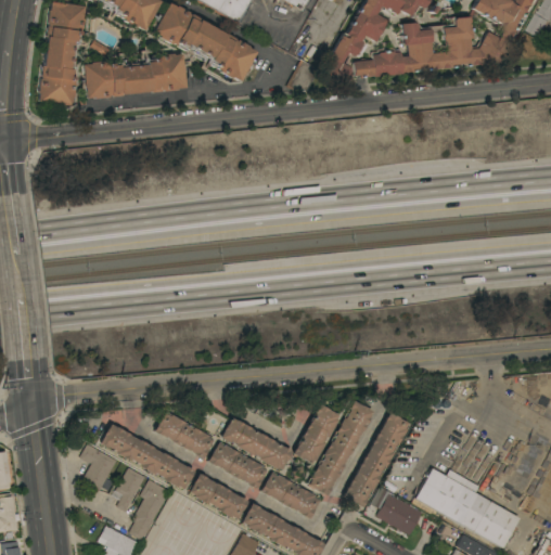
[(159,0),(162,1),(145,30),(138,26),(137,28),(125,21),(126,20),(122,17),(123,16),(112,10),(113,8),(99,0),(159,0)]
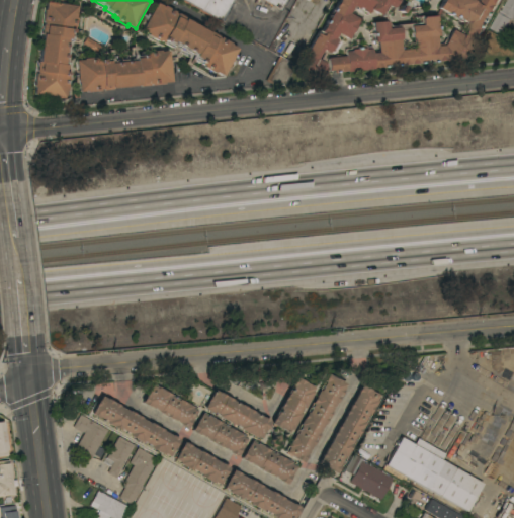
[(234,0),(223,21),(184,0),(234,0)]
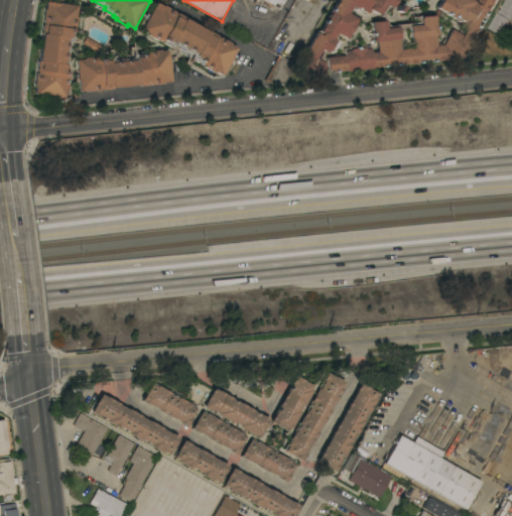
[(287,0),(282,10),(266,1),(264,0),(287,0)]
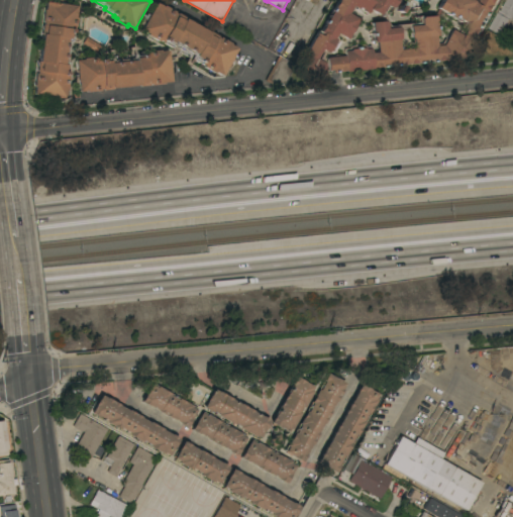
[(501,0),(494,14),(495,14),(493,17),(492,17),(488,24),(489,25),(487,28),(486,28),(472,53),(473,54),(470,60),(446,62),(446,61),(375,68),(375,69),(348,72),(348,71),(336,72),(337,73),(335,74),(334,73),(328,73),(328,70),(329,70),(328,59),(326,63),(327,74),(310,76),(298,70),(320,30),(323,32),(341,0),(501,0)]
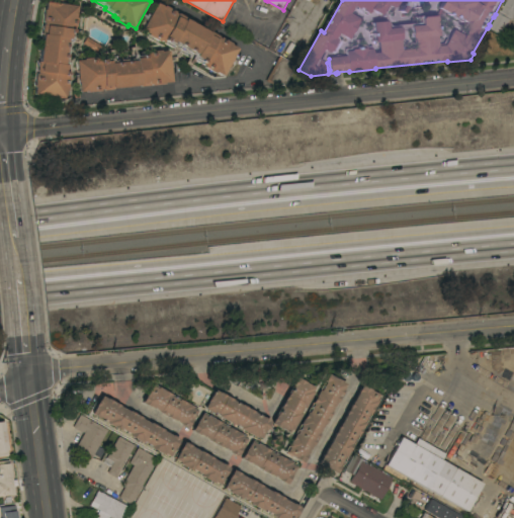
[(503,10),(504,10),(510,0),(513,0),(513,19),(504,35),(492,28),(503,10)]
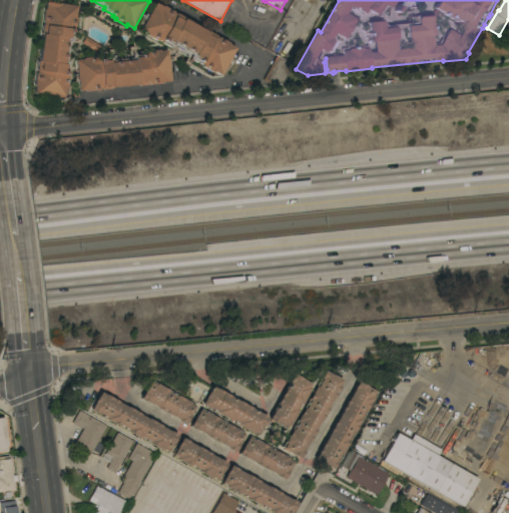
[(44,25),(45,25),(46,22),(44,22),(46,10),(47,10),(48,2),(79,6),(78,13),(79,13),(77,26),(76,26),(76,30),(74,30),(74,31),(76,32),(74,45),(72,44),(70,62),(72,62),(70,71),(68,71),(68,73),(70,73),(69,77),(71,77),(69,90),(68,90),(67,98),(59,97),(59,101),(49,100),(50,95),(36,94),(37,86),(36,86),(37,73),(39,73),(39,71),(38,71),(44,25)]
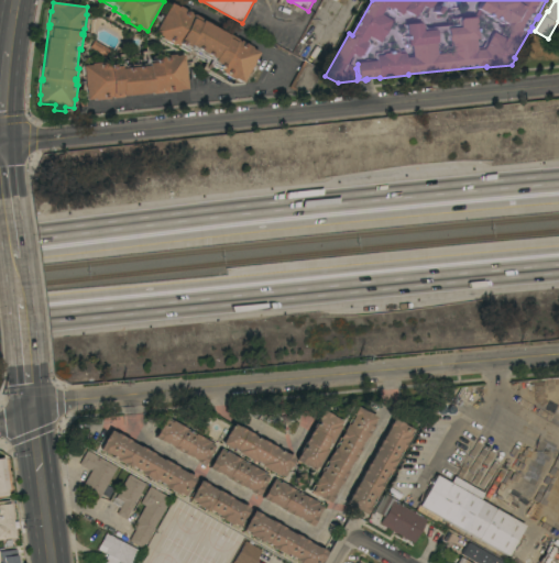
[(181,8),(181,6),(193,13),(193,14),(195,15),(196,14),(205,20),(204,21),(230,35),(230,34),(240,40),(239,41),(241,42),(242,41),(254,47),(253,48),(261,53),(244,83),(237,78),(236,79),(225,73),(225,72),(221,69),(222,67),(211,62),(212,59),(193,48),(192,51),(181,44),(179,46),(176,44),(175,45),(163,39),(163,37),(155,33),(173,3),(181,8)]
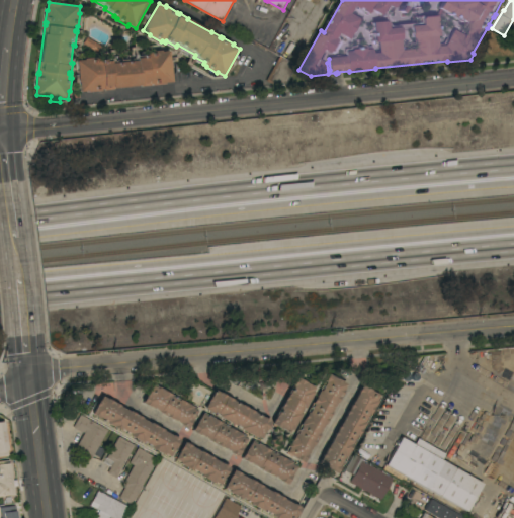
[(104,47),(100,53),(85,44),(88,37),(104,47)]
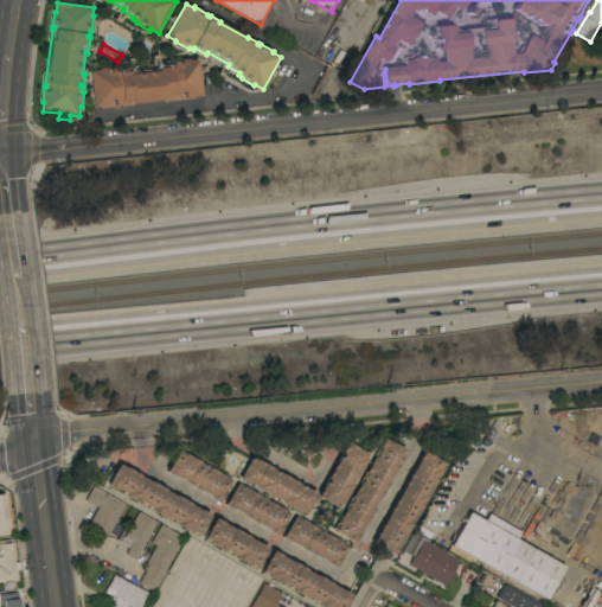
[(204,96),(194,97),(194,98),(179,100),(179,98),(175,98),(177,101),(165,102),(165,100),(134,103),(134,104),(122,106),(122,104),(120,106),(120,107),(104,108),(104,107),(96,108),(97,114),(90,115),(89,107),(95,107),(91,71),(100,70),(100,69),(116,66),(116,68),(120,68),(120,70),(122,70),(122,68),(138,66),(138,69),(152,66),(152,64),(168,63),(168,65),(171,64),(171,63),(175,62),(175,61),(190,58),(191,61),(199,59),(204,96)]
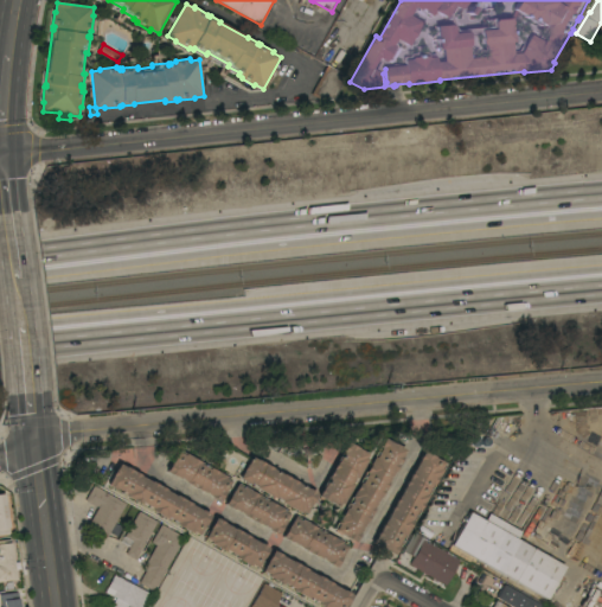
[(358,542),(338,531),(338,530),(337,529),(388,439),(409,451),(358,542)]
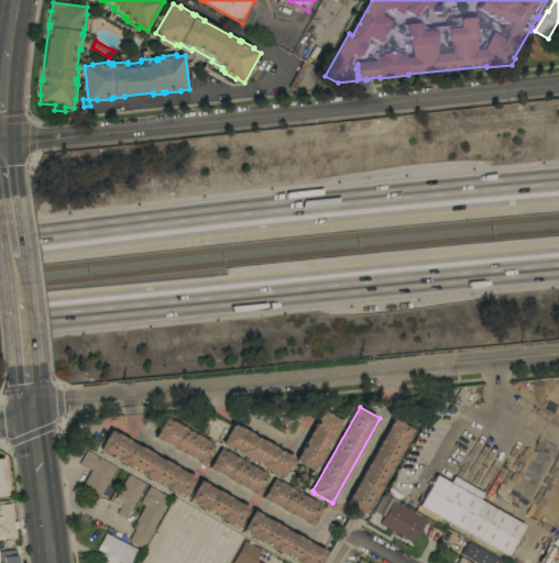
[(298,461),(326,410),(343,421),(342,424),(344,426),(333,444),(331,443),(329,449),(330,450),(320,468),(318,467),(316,471),(298,461)]
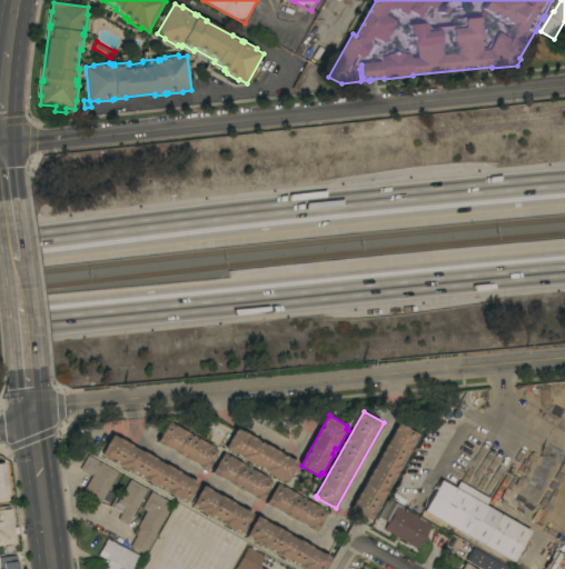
[(159,442),(170,421),(219,449),(218,451),(219,452),(209,471),(159,442)]
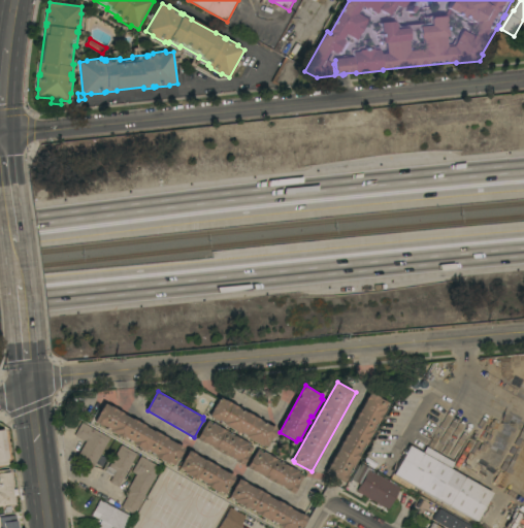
[(389,402),(388,404),(389,404),(346,483),(327,472),(371,393),(389,402)]
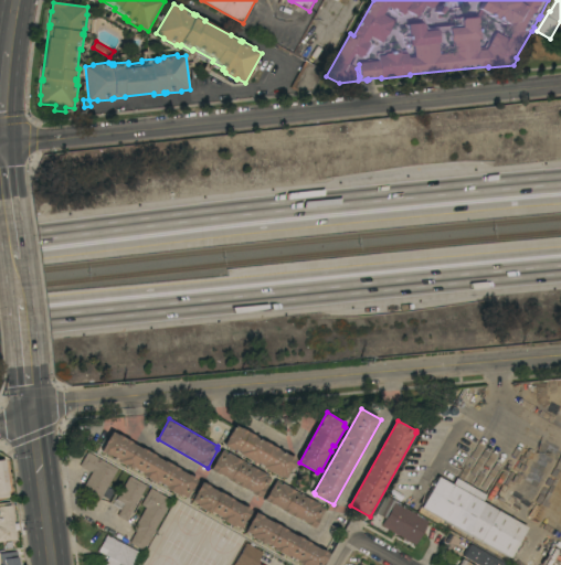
[(264,468),(265,466),(260,462),(258,465),(241,455),(242,452),(236,449),(235,451),(224,446),(236,425),(297,459),(287,478),(283,477),(283,478),(264,468)]
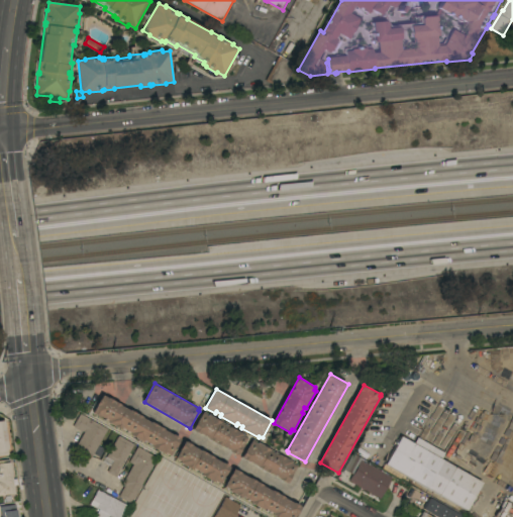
[(182,439),(172,456),(171,455),(171,456),(94,414),(104,395),(182,439)]
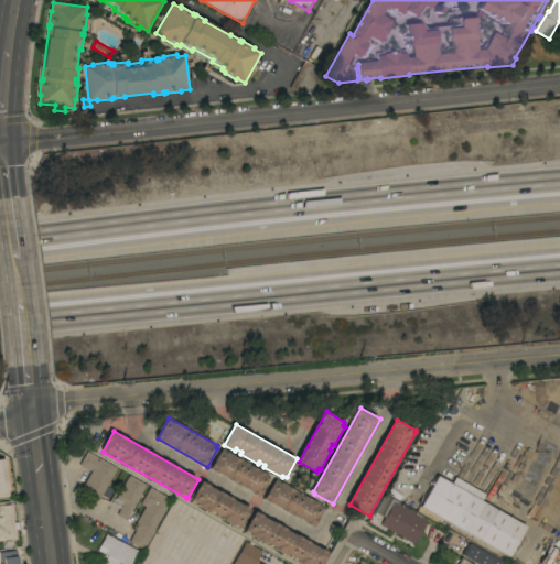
[(212,469),(222,451),(223,451),(224,449),(270,476),(270,477),(271,478),(261,497),(212,469)]
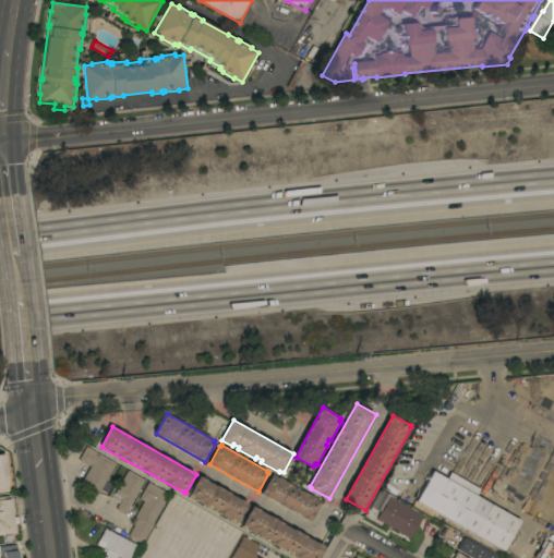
[(83,485),(93,466),(82,460),(89,447),(119,463),(101,495),(83,485)]
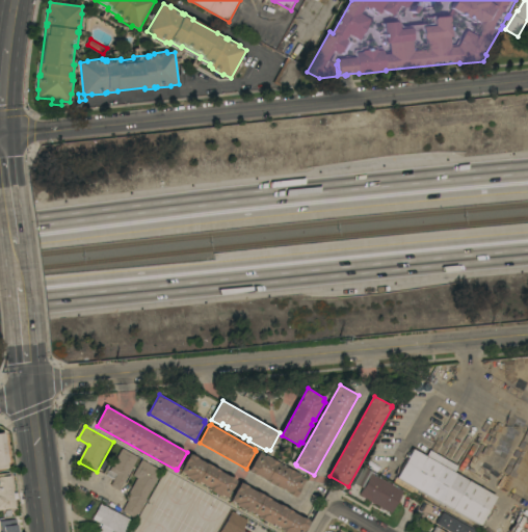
[(0,469),(0,433),(6,433),(11,468),(0,469)]
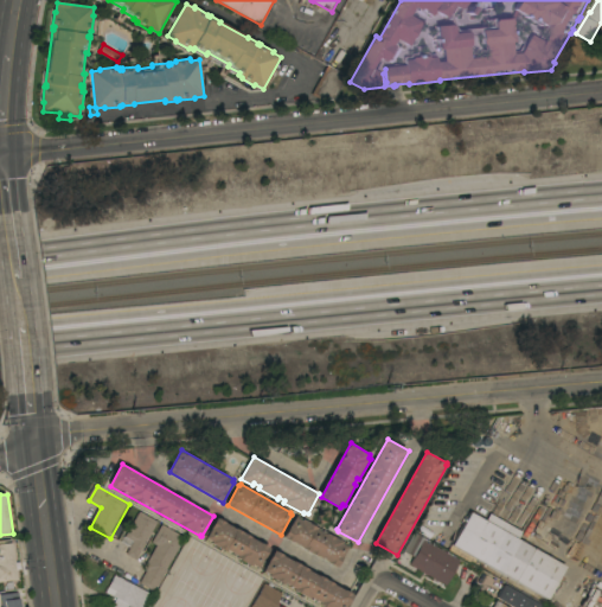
[(128,554),(136,542),(128,537),(142,511),(160,522),(139,560),(128,554)]
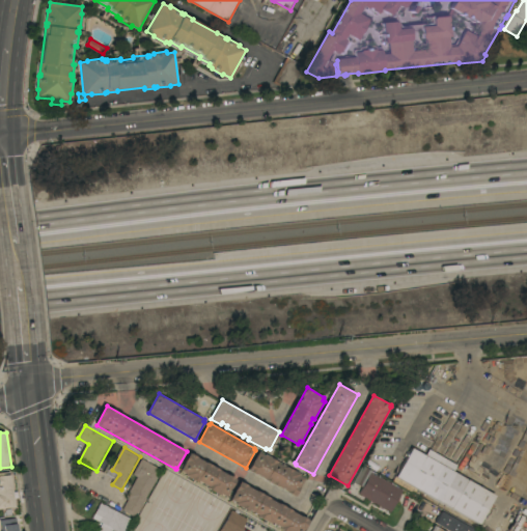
[(481,525),(397,476),(405,465),(403,464),(405,460),(407,462),(409,456),(408,455),(410,452),(411,453),(414,448),(416,450),(417,448),(425,453),(424,454),(427,456),(432,449),(460,466),(455,472),(498,496),(481,525)]
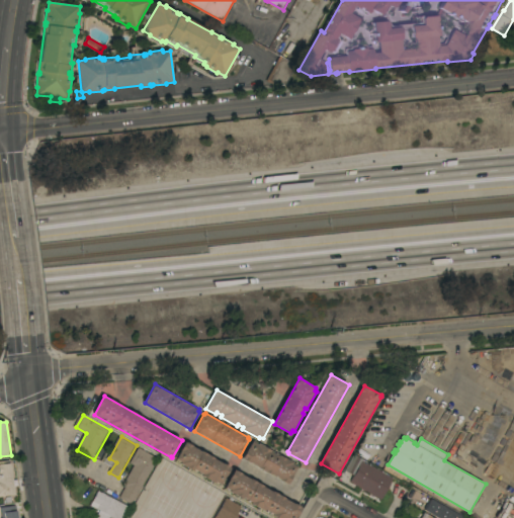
[(244,458),(253,441),(254,442),(255,440),(297,464),(297,466),(298,467),(288,485),(244,458)]
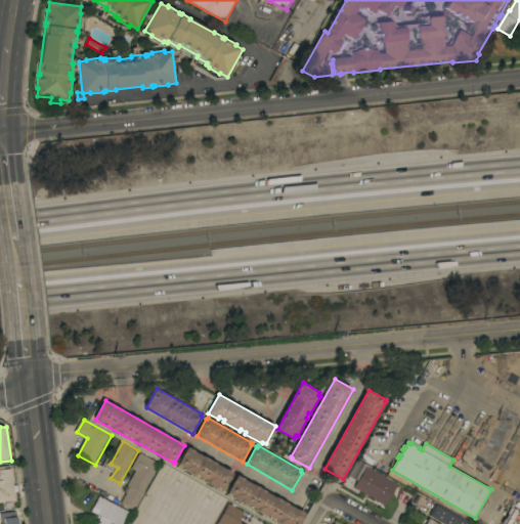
[(225,491),(223,490),(223,491),(179,467),(179,466),(178,465),(188,447),(234,473),(225,491)]
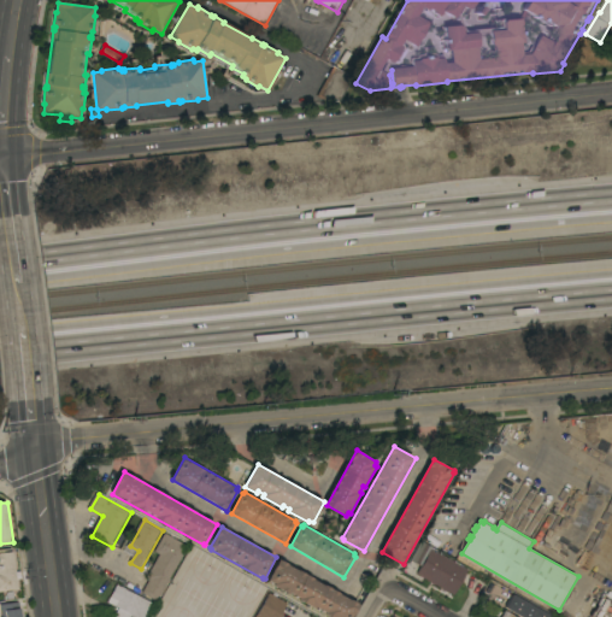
[(145,593),(152,580),(148,579),(162,554),(157,552),(168,533),(190,546),(159,601),(145,593)]
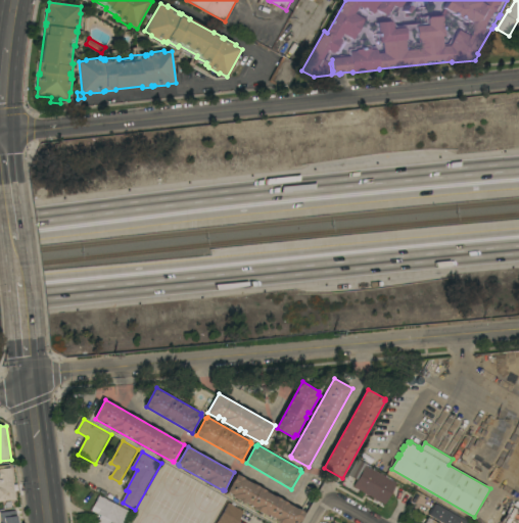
[(387,505),(381,502),(376,498),(371,495),(371,496),(368,494),(368,493),(356,486),(360,480),(350,475),(359,461),(367,466),(368,465),(399,483),(387,505)]
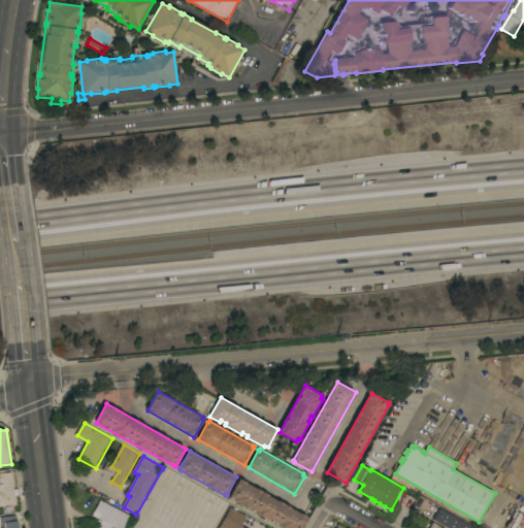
[(17,504),(0,506),(0,470),(11,469),(17,504)]
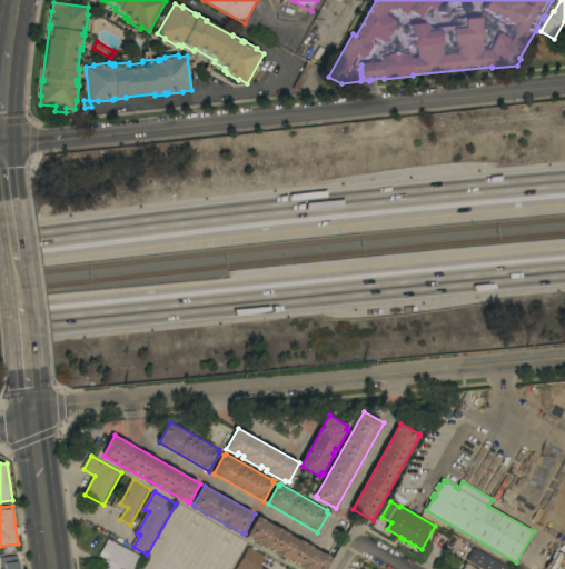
[(327,568),(326,568),(306,568),(248,537),(249,536),(248,535),(254,527),(253,526),(258,516),(260,517),(267,520),(267,521),(277,527),(277,526),(291,533),(290,535),(300,540),(300,539),(315,547),(315,548),(325,553),(331,557),(331,558),(333,558),(327,568)]
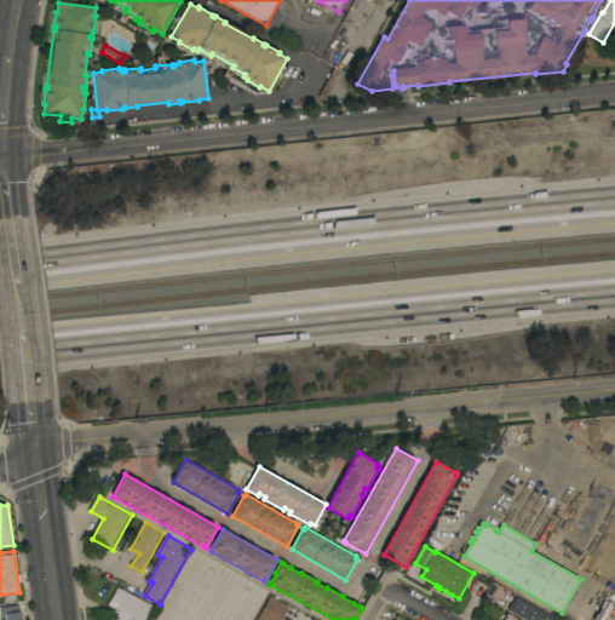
[(148,619),(116,619),(121,612),(110,606),(120,587),(130,592),(155,606),(148,619)]
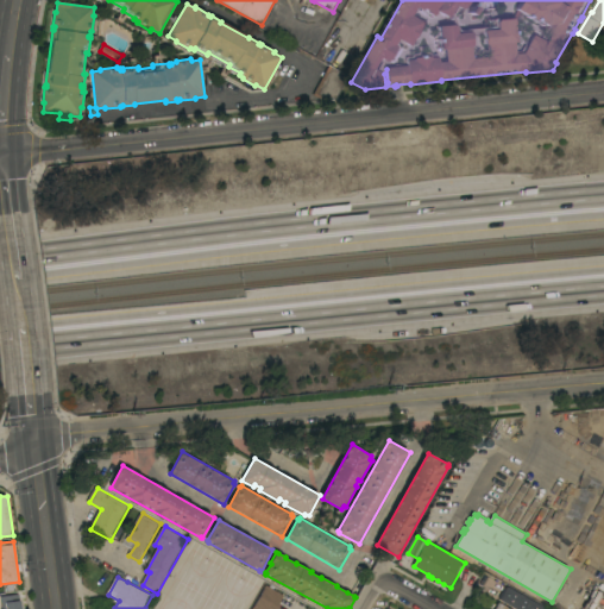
[(255,608),(268,585),(285,595),(281,604),(282,608),(255,608)]
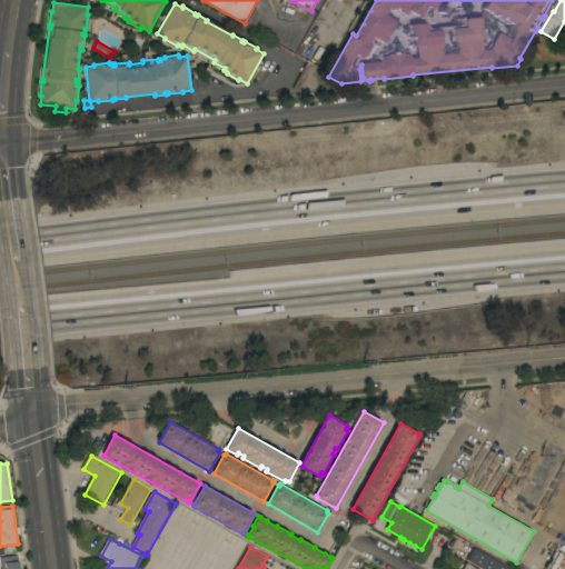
[(483,568),(468,560),(476,548),(511,568),(509,568),(483,568)]
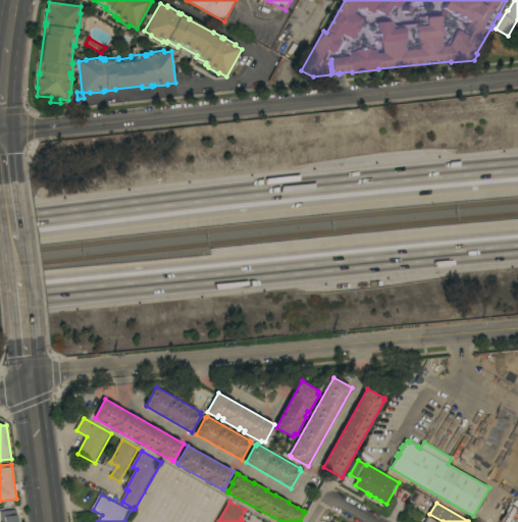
[(18,521),(3,521),(2,512),(17,510),(18,521)]
